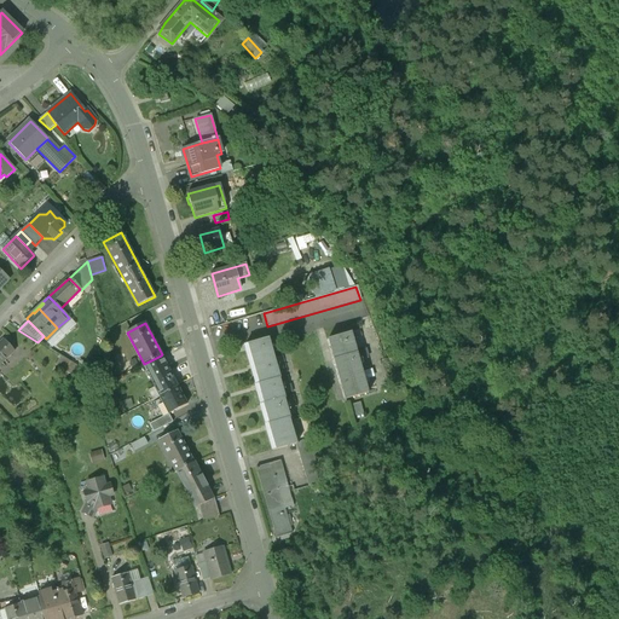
[(328,340),(346,399),(369,392),(351,334),(328,340)]
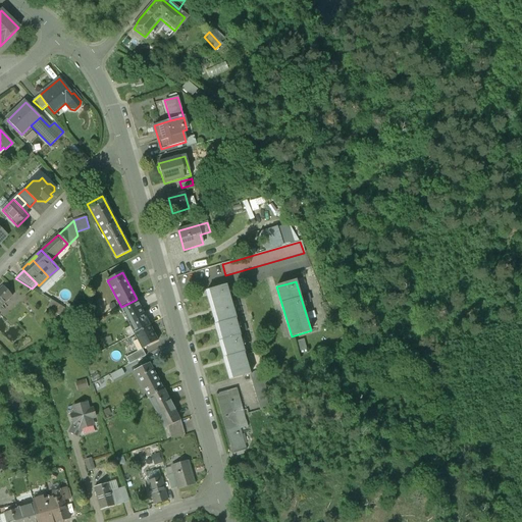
[(224,358),(230,379),(250,374),(250,373),(244,353),(245,353),(240,336),(241,335),(236,319),(237,319),(226,285),(207,292),(216,324),(220,342),(225,358),(224,358)]
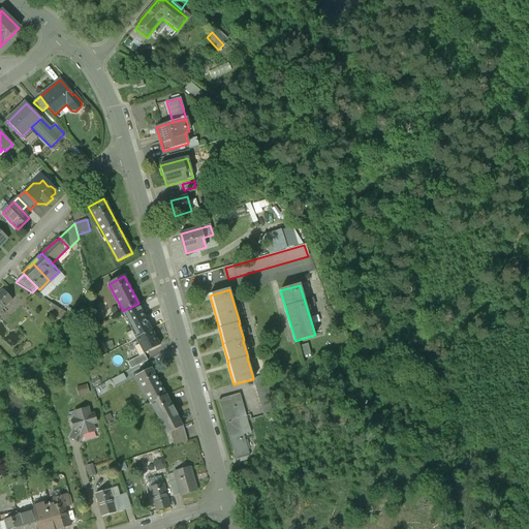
[(0,311),(12,300),(3,290),(0,292),(0,311)]
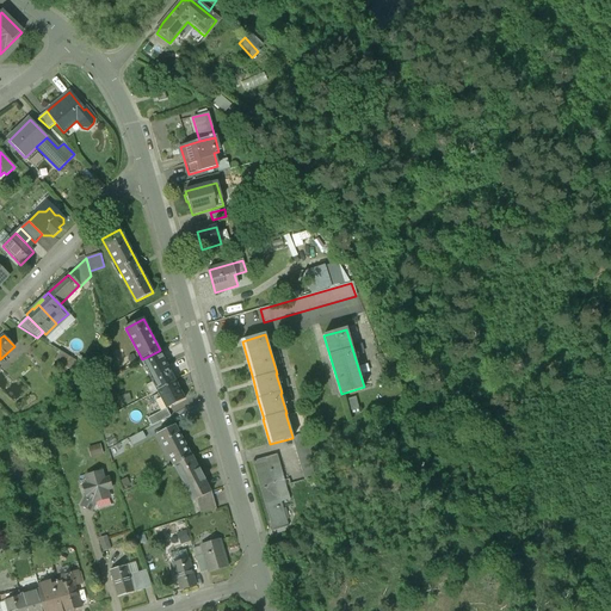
[(25,338),(20,341),(26,347),(31,344),(25,338)]
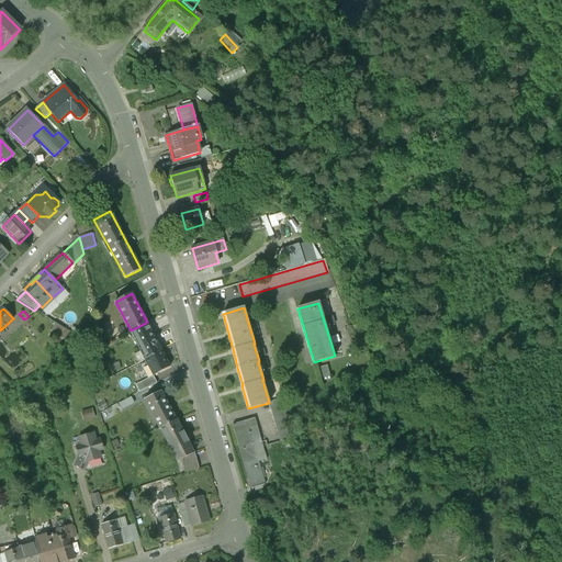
[(54,323),(49,330),(63,338),(67,332),(54,323)]
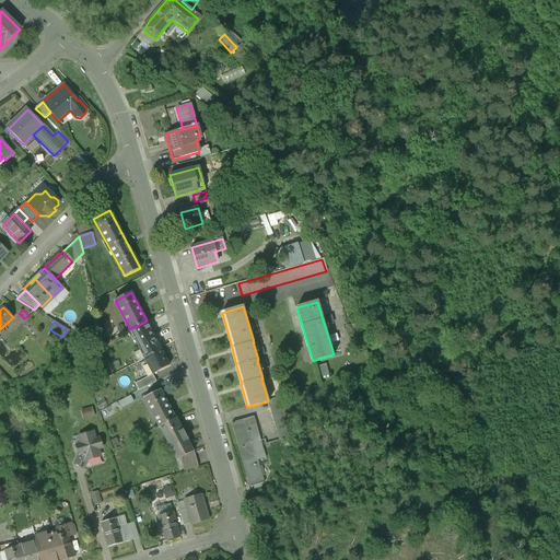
[(129,330),(144,359),(161,350),(146,322),(130,329),(129,330)]
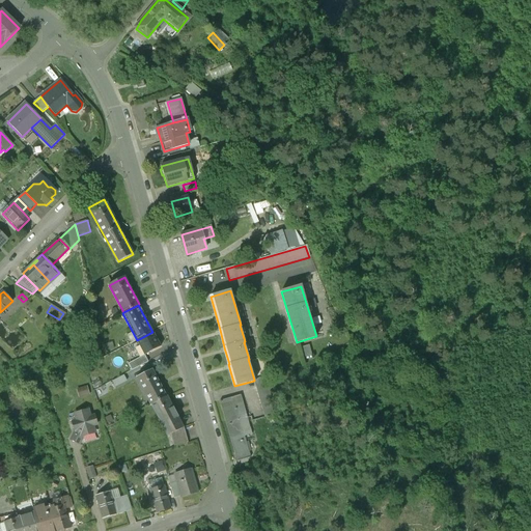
[(137,340),(145,355),(160,347),(152,332),(137,340)]
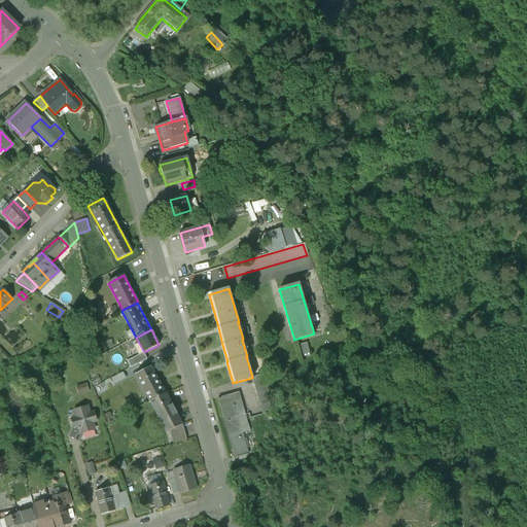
[(147,359),(144,352),(127,361),(131,369),(147,359)]
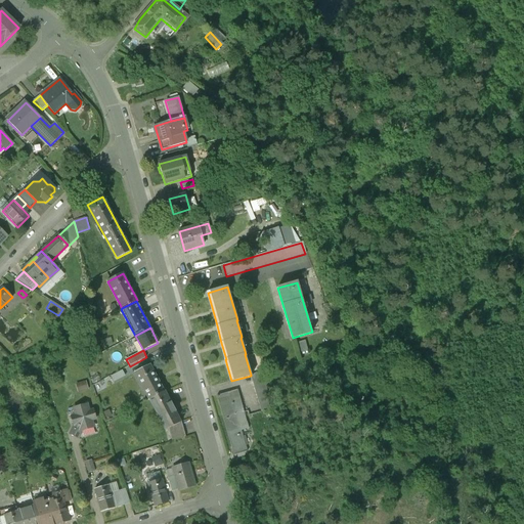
[(134,373),(148,400),(149,399),(164,392),(149,365),(134,373)]
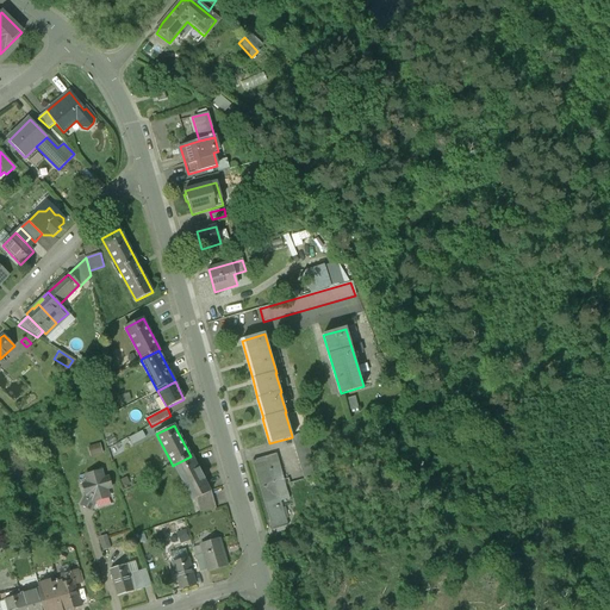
[(292,437),(304,479),(319,475),(306,433),(292,436),(292,437)]
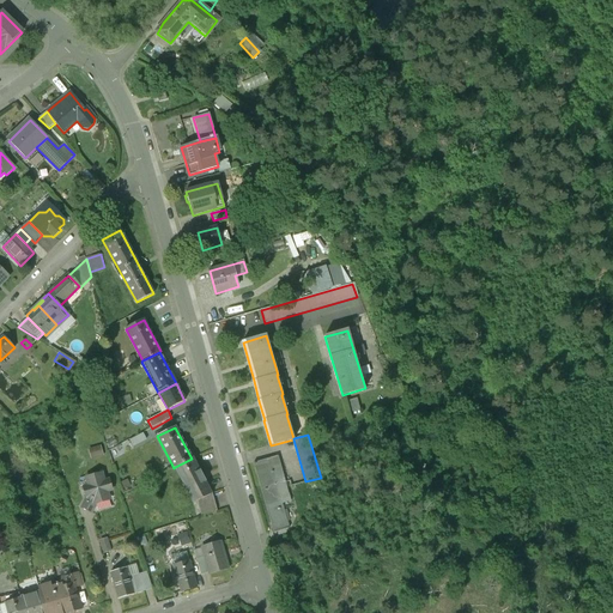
[(103,444),(91,448),(93,456),(105,454),(103,444)]
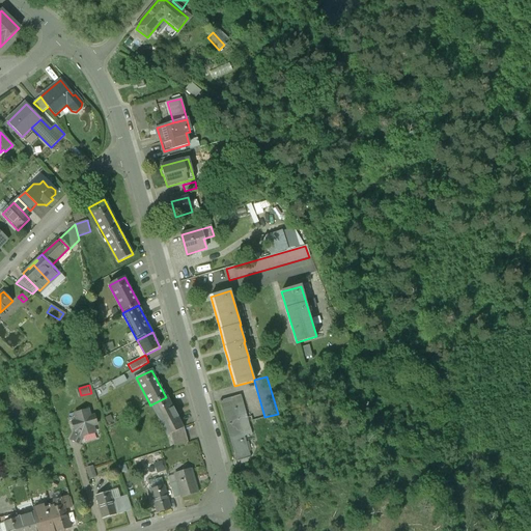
[(247,417),(241,395),(220,401),(226,423),(247,417)]
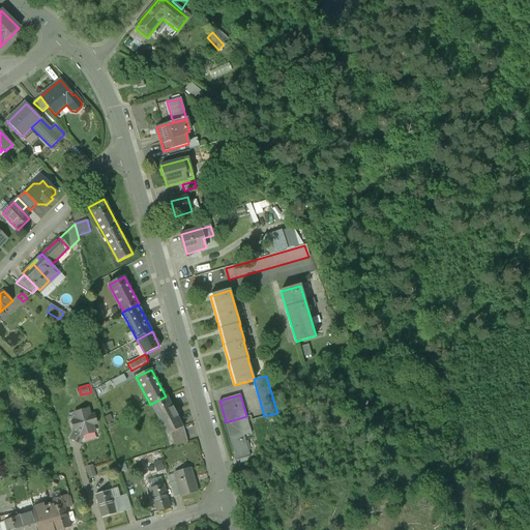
[(151,404),(168,435),(179,429),(182,427),(167,395),(166,396),(151,404)]
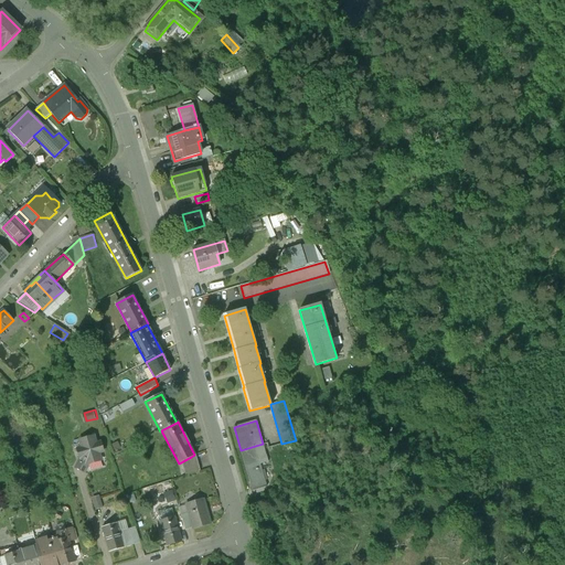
[(80,459),(75,468),(85,473),(89,465),(100,461),(98,454),(103,452),(100,443),(96,445),(94,437),(80,440),(82,448),(77,449),(80,459)]
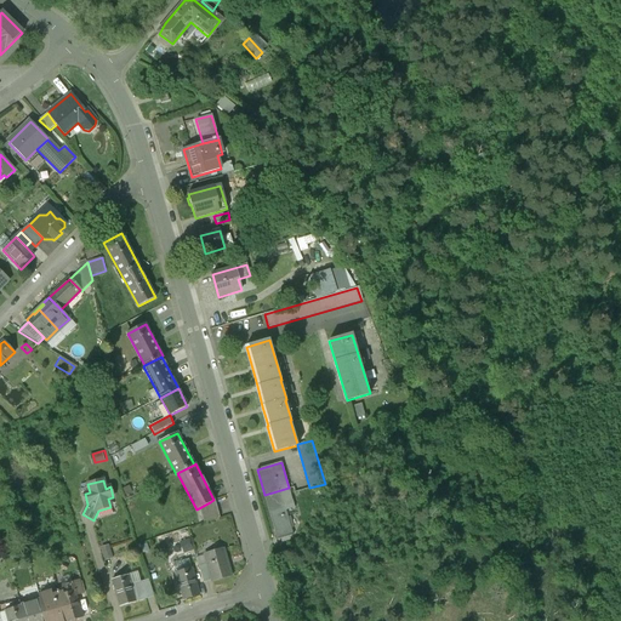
[(265,495),(278,540),(292,535),(285,510),(295,507),(289,488),(265,495)]
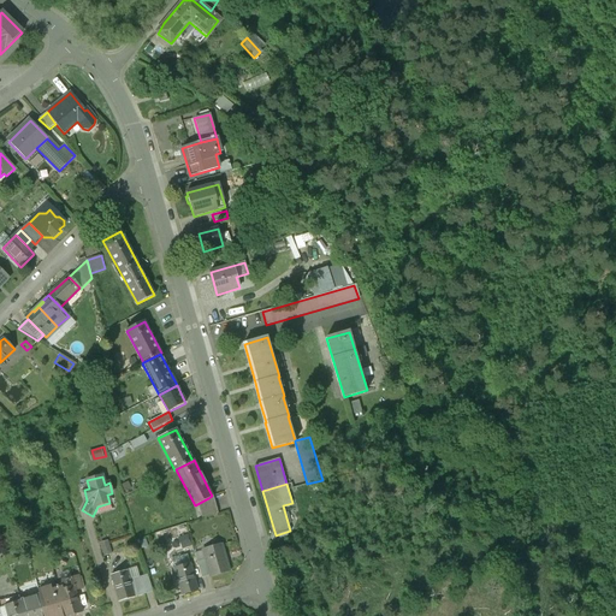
[(208,498),(208,501),(201,504),(205,517),(218,513),(213,496),(212,496),(208,498)]
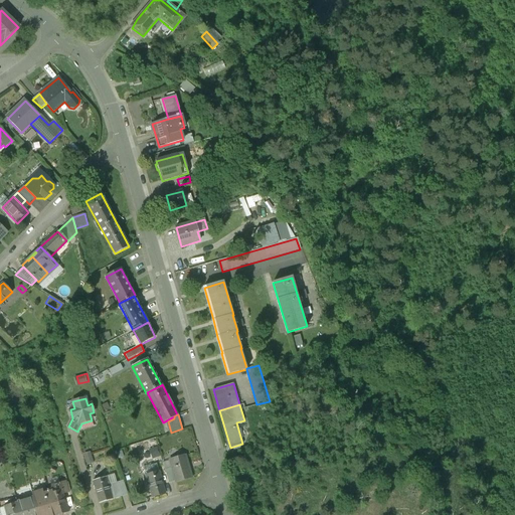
[(153,462),(159,461),(155,445),(149,447),(153,462)]
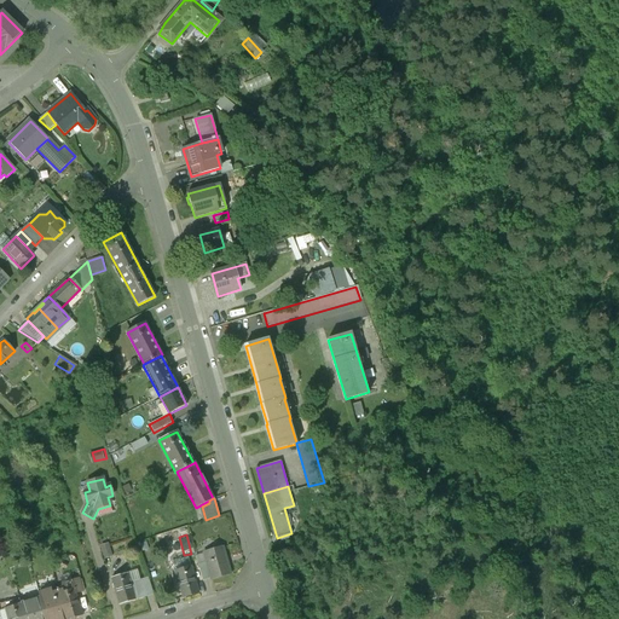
[(99,547),(103,559),(111,557),(108,544),(99,547)]
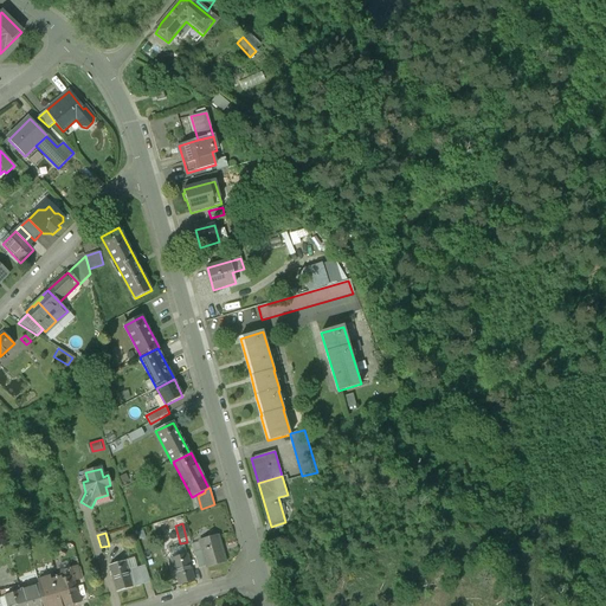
[(207,567),(226,562),(218,536),(199,542),(202,550),(207,567)]
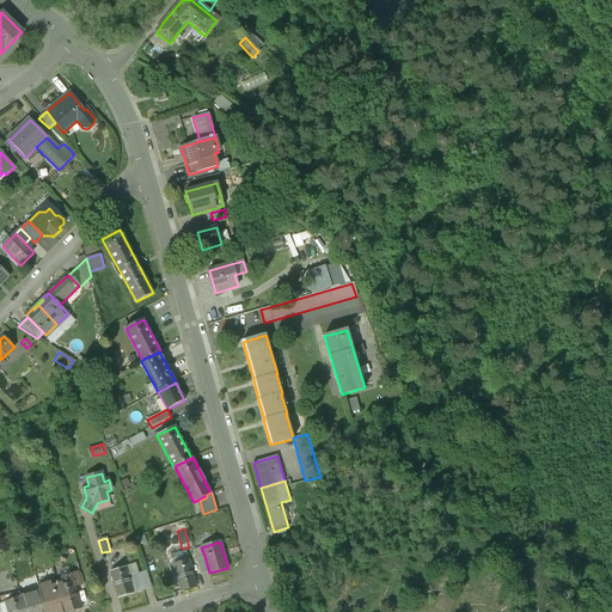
[(209,573),(204,556),(196,558),(201,575),(209,573)]
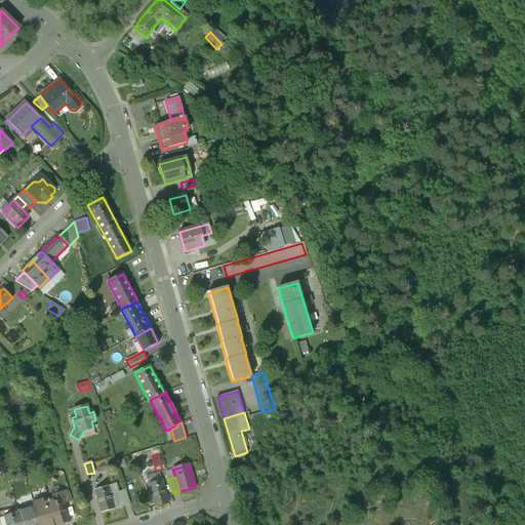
[(149,484),(155,507),(168,502),(162,481),(149,484)]
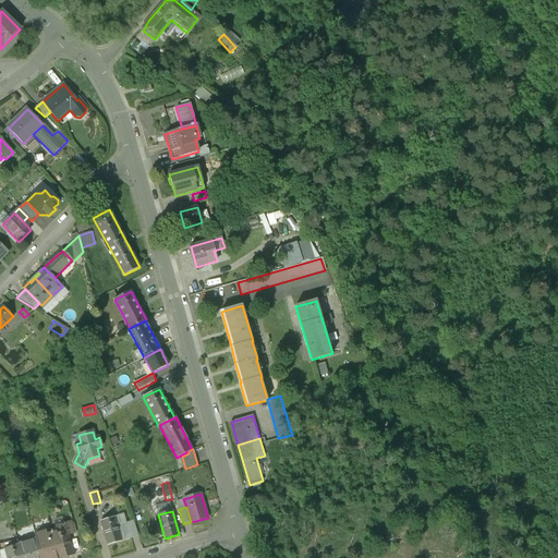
[(100,521),(108,545),(122,541),(121,541),(130,538),(126,524),(118,526),(114,517),(100,521)]
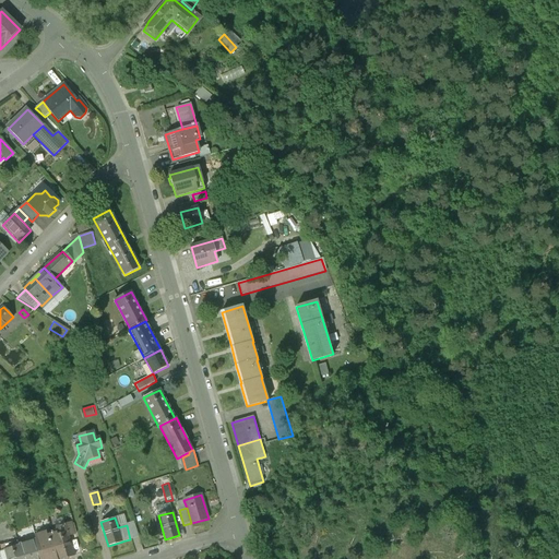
[(63,524),(64,525),(66,533),(68,532),(69,536),(74,534),(71,522),(63,524)]
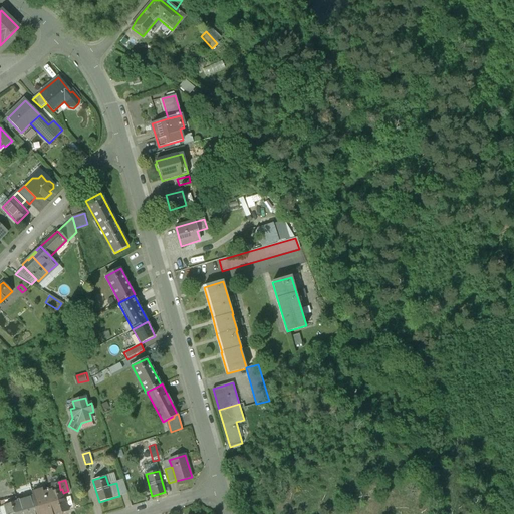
[(116,483),(119,496),(127,494),(122,481),(116,483)]
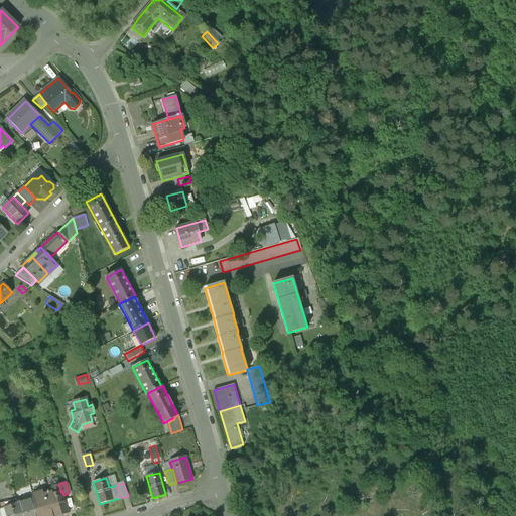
[(48,495),(54,515),(59,515),(69,513),(63,495),(62,491),(60,492),(59,485),(51,487),(51,490),(48,491),(48,490),(47,491),(48,495)]
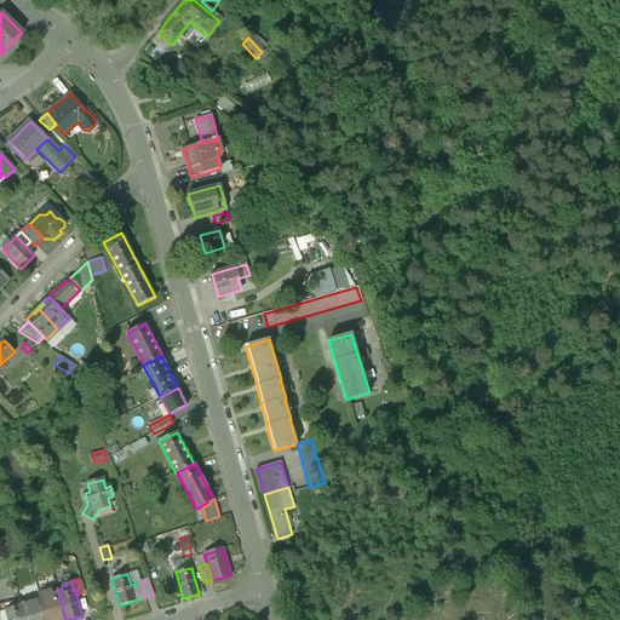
[(40,600),(45,619),(65,619),(58,595),(52,596),(51,591),(38,595),(40,600)]
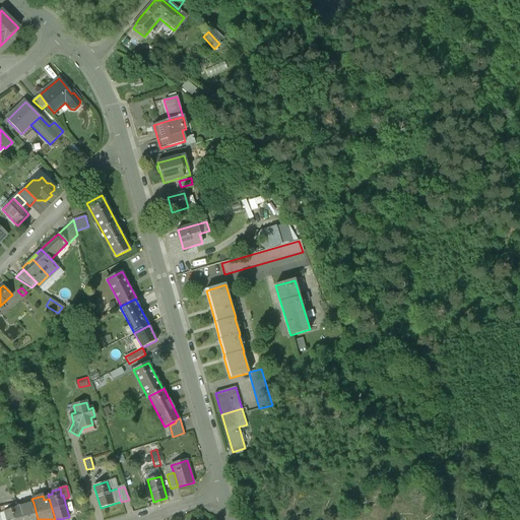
[(20,519),(38,519),(34,503),(17,507),(17,508),(20,519)]
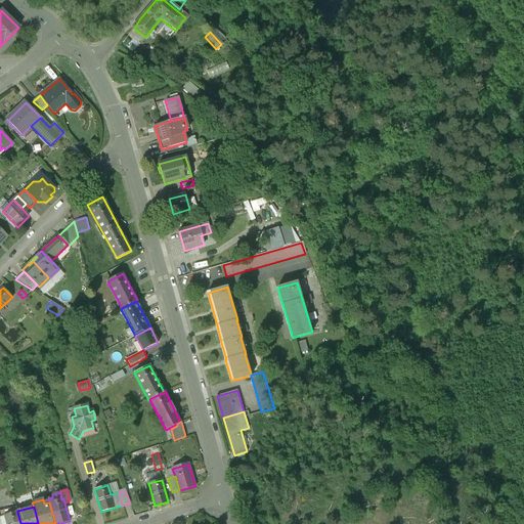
[(6,523),(20,523),(17,512),(4,516),(6,523)]
